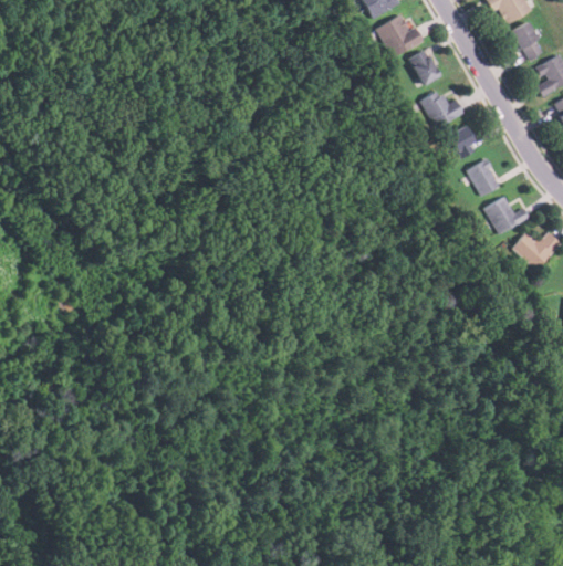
[(399,3),(397,0),(361,0),(371,18),(399,3)]
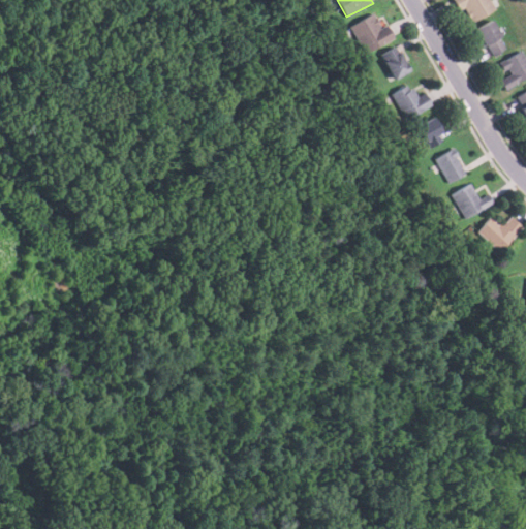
[(457,0),(471,24),(497,8),(491,0),(457,0)]
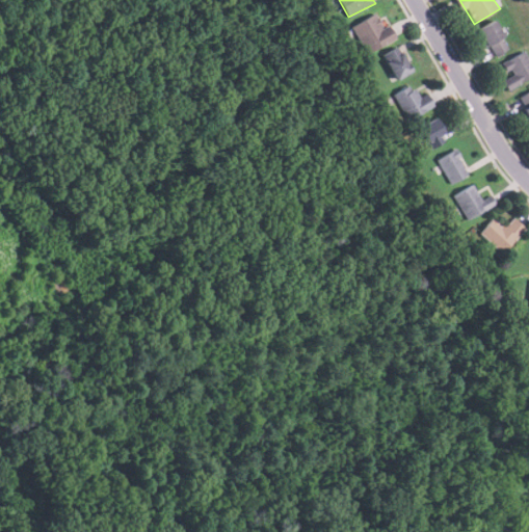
[(353,26),(369,53),(395,40),(380,11),(353,26)]
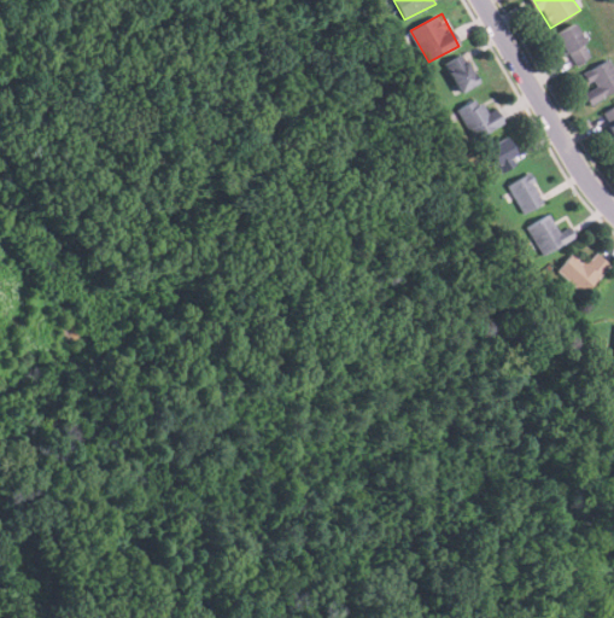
[(592,56),(576,24),(557,34),(573,65),(592,56)]
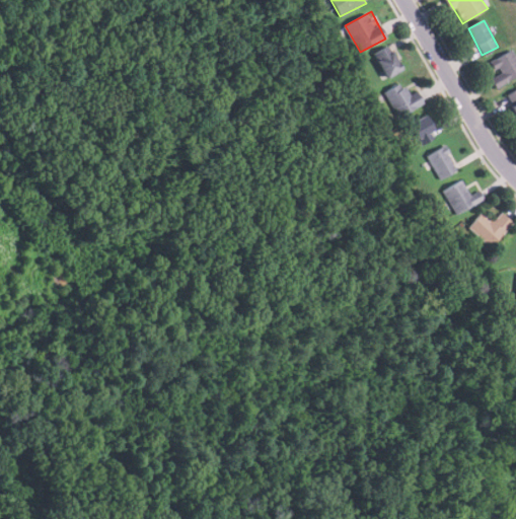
[(386,78),(402,70),(390,46),(374,54),(386,78)]
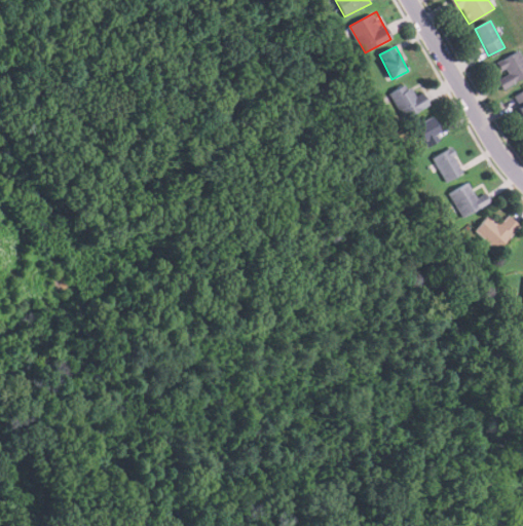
[(498,79),(503,88),(522,78),(522,54),(520,50),(499,61),(507,75),(498,79)]
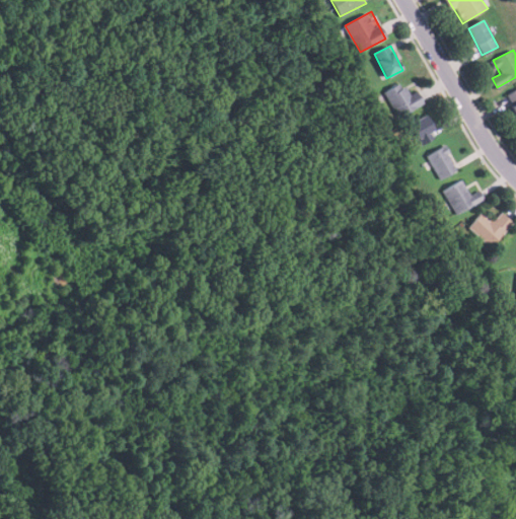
[(411,95),(403,82),(385,92),(398,117),(425,103),(418,91),(411,95)]
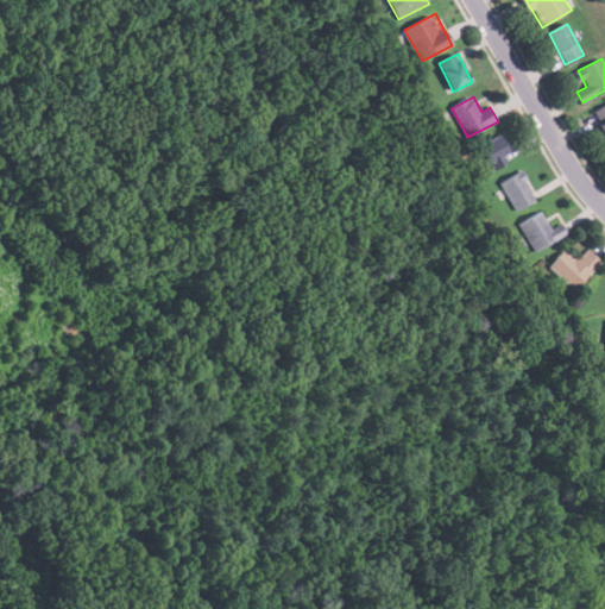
[(604,105),(593,114),(604,132),(604,105)]
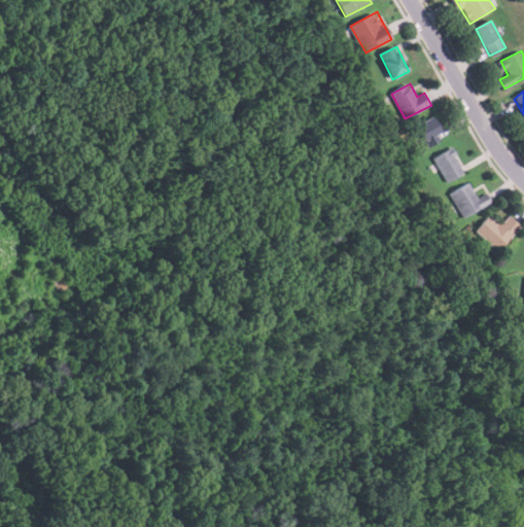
[(417,126),(428,146),(445,138),(432,116),(417,126)]
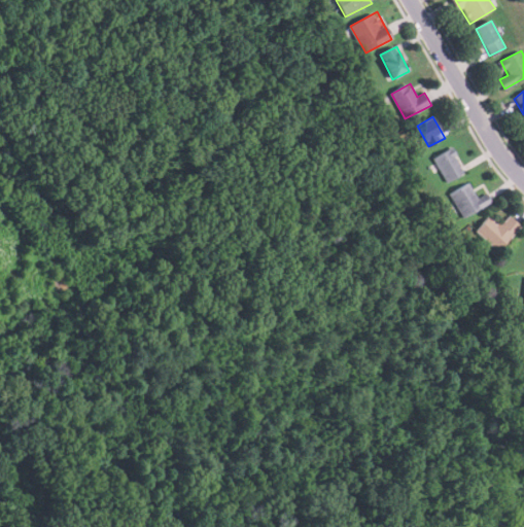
[(433,159),(448,182),(465,171),(452,148),(433,159)]
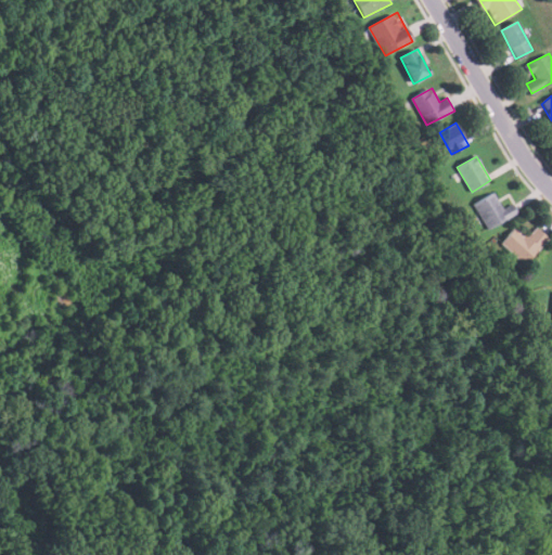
[(517,211),(513,204),(504,209),(493,192),(474,205),(489,230),(517,211)]
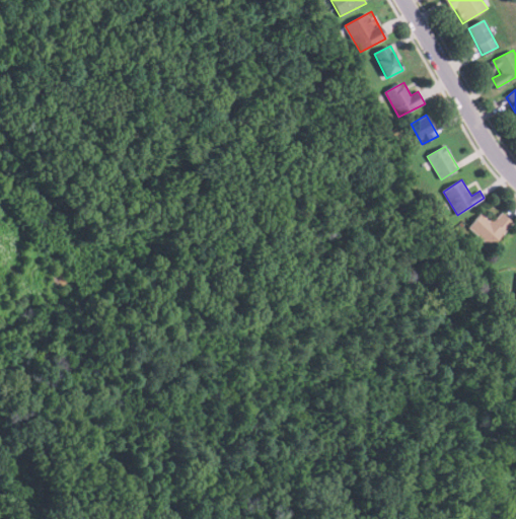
[(469,226),(491,247),(514,223),(503,212),(493,222),(483,213),(469,226)]
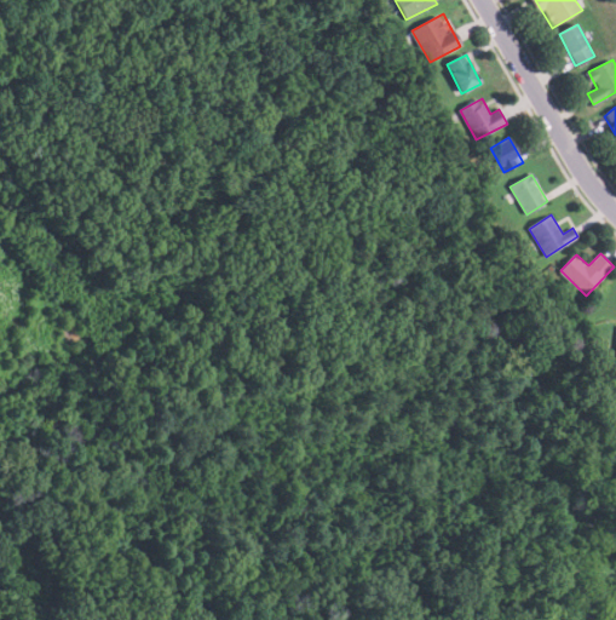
All buildings are outlined.
